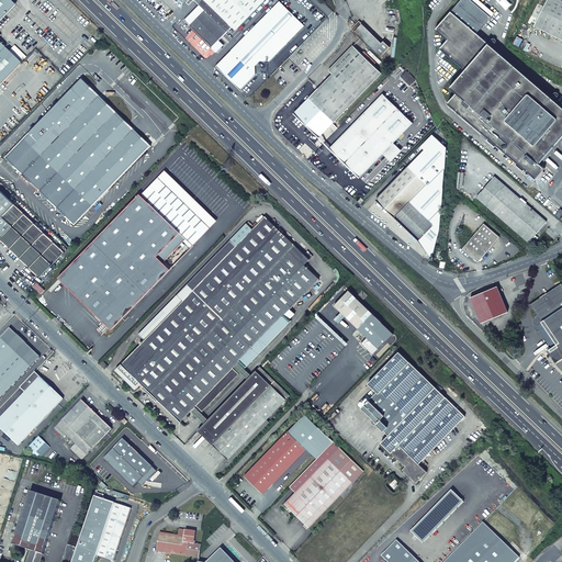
[(0,0),(0,85),(21,63),(0,41),(0,20),(15,6),(10,0),(0,0)]
